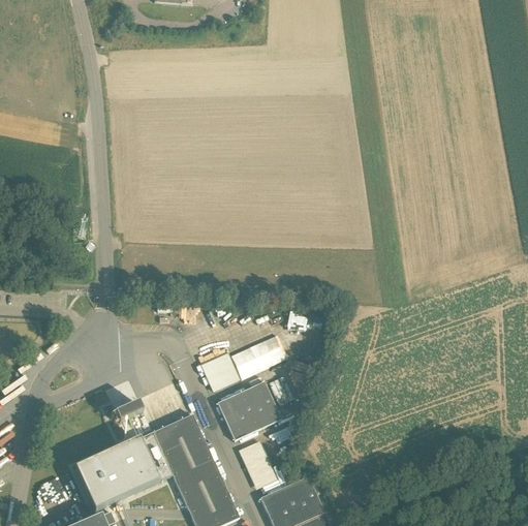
[(87,226),(68,226),(68,240),(87,239),(87,226)]
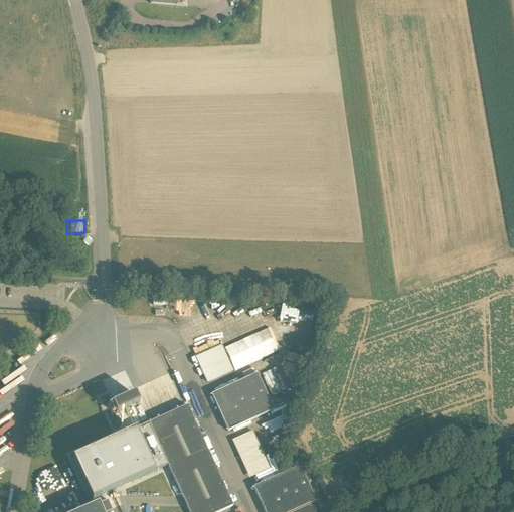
[(206,381),(232,369),(220,342),(194,354),(206,381)]
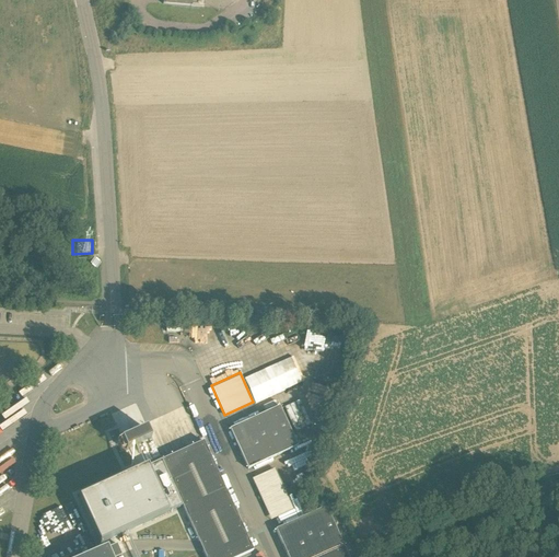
[(301,416),(302,419),(306,418),(301,397),(288,402),(291,413),(301,410),(303,415),(301,416)]
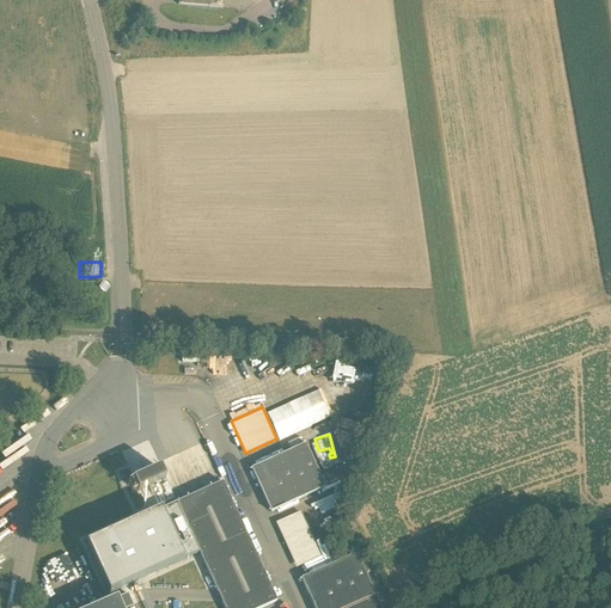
[(270,509),(324,484),(304,441),(250,466),(270,509)]
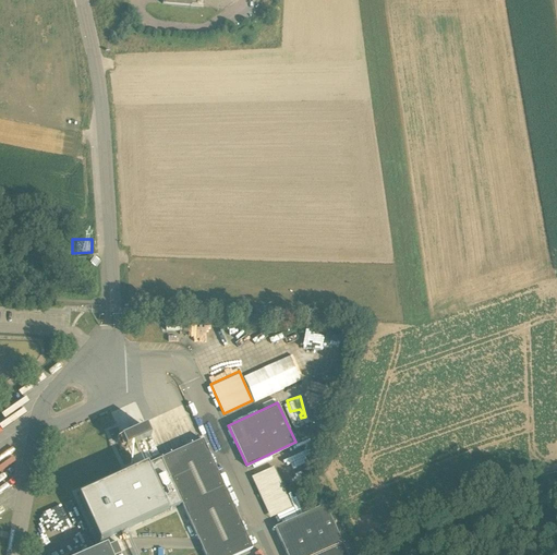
[(153,455),(138,423),(116,433),(120,444),(121,444),(131,465),(153,455)]
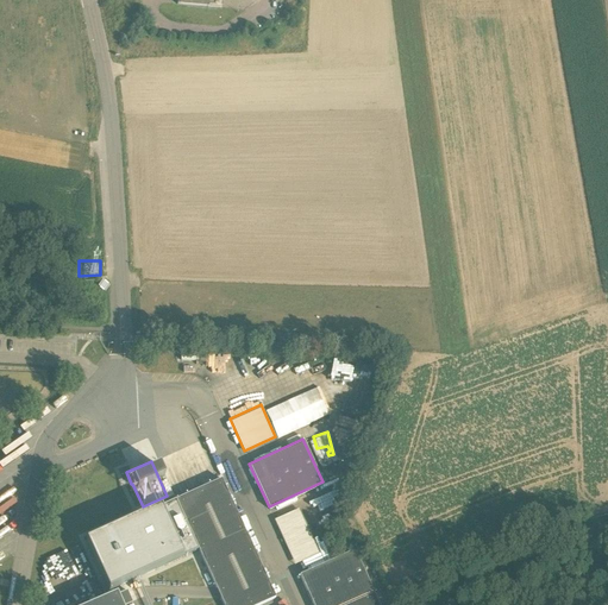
[(177,497),(224,604),(252,604),(275,596),(223,477),(221,474),(176,495),(177,497)]
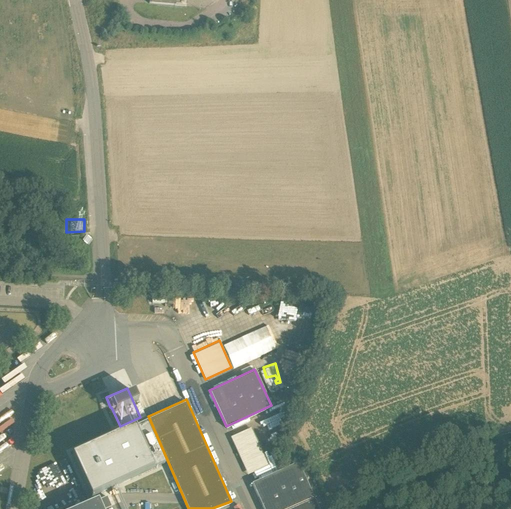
[(68,448),(85,491),(149,466),(132,423),(68,448)]
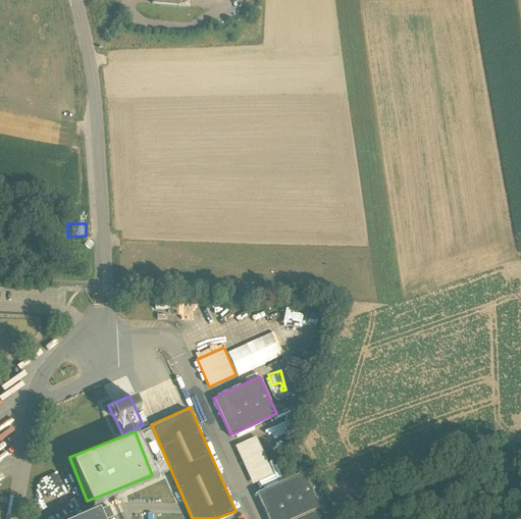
[(252,481),(272,472),(256,435),(236,445),(252,481)]
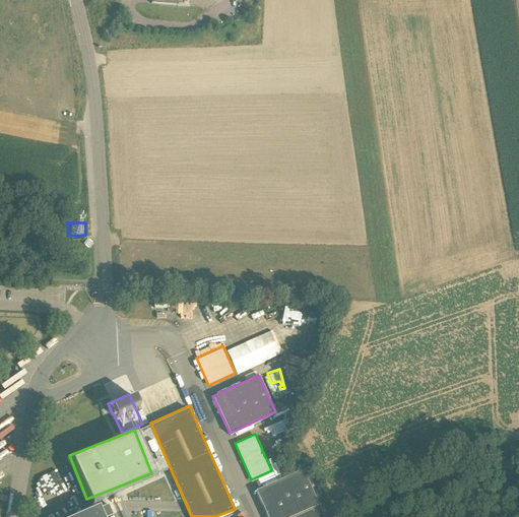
[(302,468),(284,475),(255,489),(267,516),(288,516),(317,505),(302,468)]
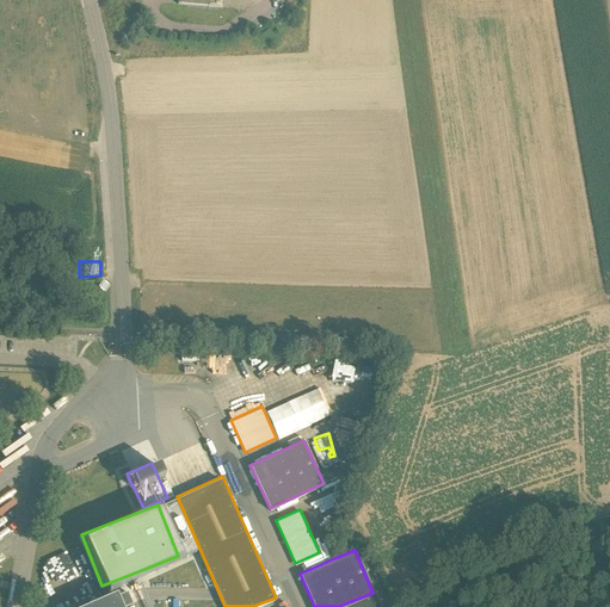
[(121,606),(131,602),(127,590),(87,606),(121,606)]
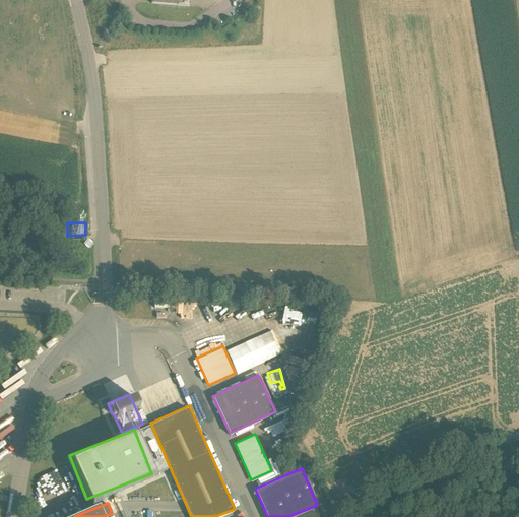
[(323,516),(317,505),(288,516),(323,516)]
